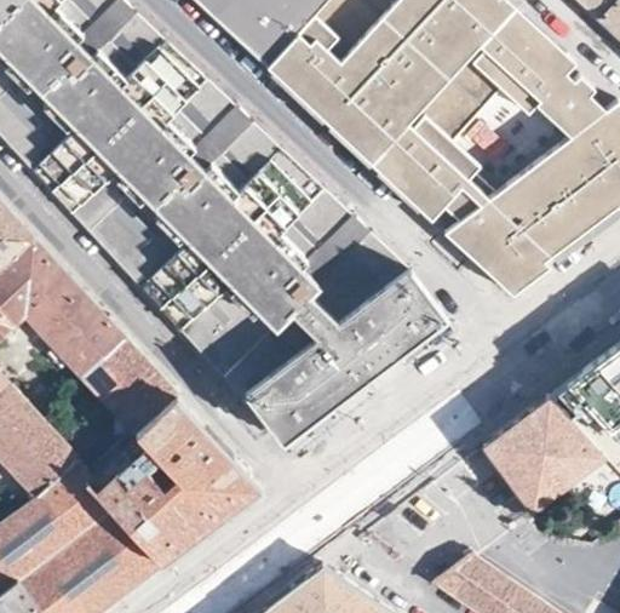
[(0,0),(0,22),(21,0),(0,0)]
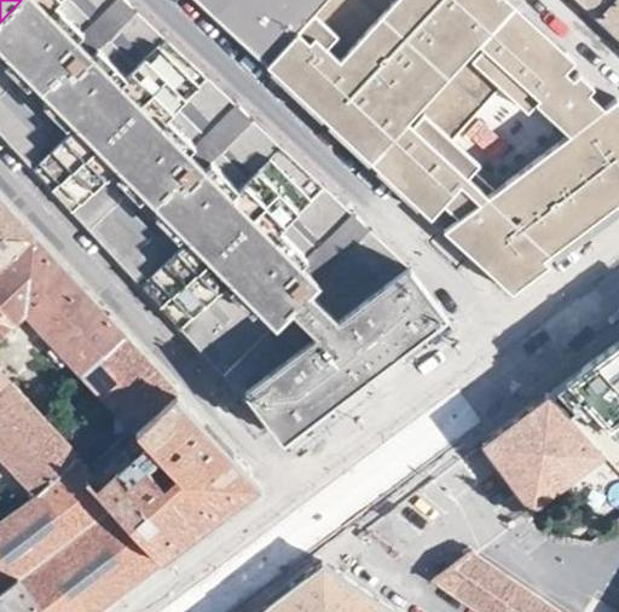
[(119,0),(21,0),(0,22),(0,137),(47,190),(242,402),(248,399),(264,419),(277,436),(358,374),(439,313),(427,296),(412,276),(401,263),(352,215),(208,81),(197,71),(119,0)]
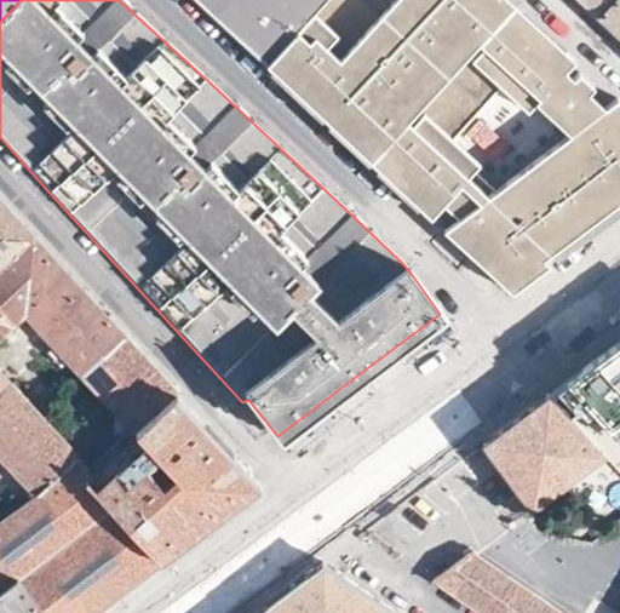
[(191,0),(217,23),(242,47),(251,39),(274,61),(332,0),(191,0)]
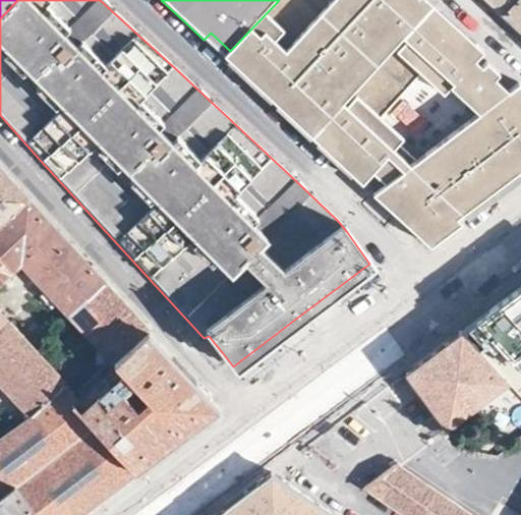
[(279,0),(230,51),(226,56),(242,71),(240,73),(331,158),(335,153),(340,157),(335,162),(360,186),(370,175),(383,186),(371,196),(394,217),(398,213),(430,242),(456,222),(463,217),(464,218),(518,176),(520,178),(520,90),(517,86),(506,94),(493,81),(498,76),(484,64),(479,69),(473,63),(481,53),(437,12),(431,17),(427,13),(432,8),(423,0),(279,0)]
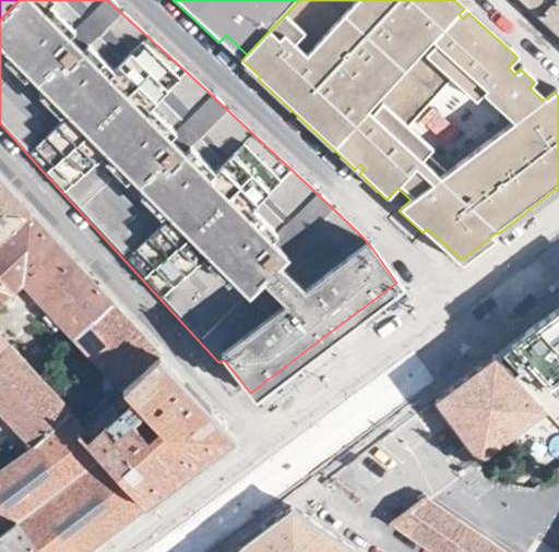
[(558,0),(516,0),(521,3),(539,20),(558,0)]
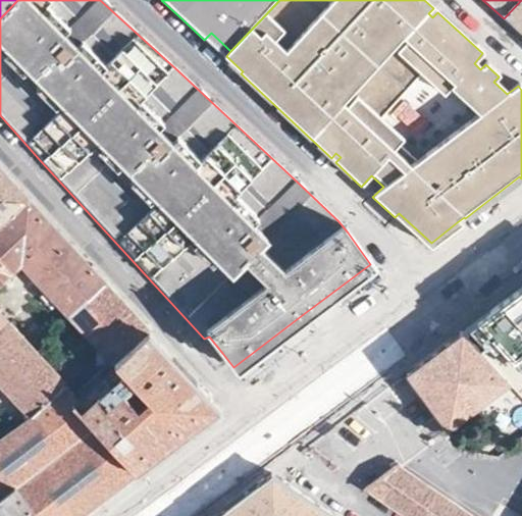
[(521,0),(504,18),(521,35),(521,0)]
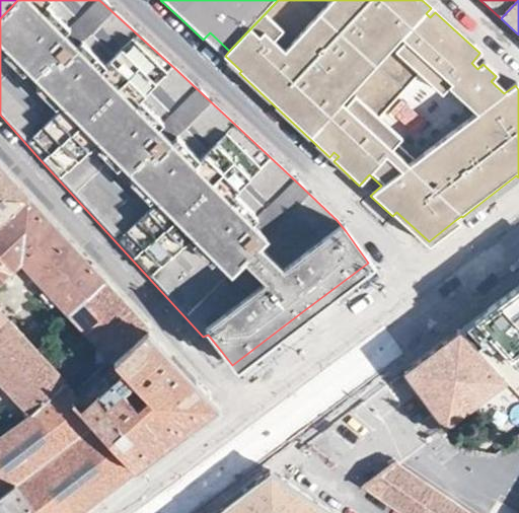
[(435,12),(431,8),(426,13),(430,17),(435,12)]
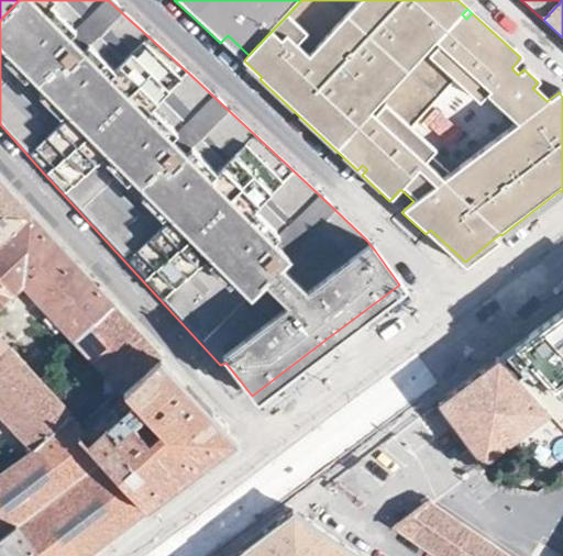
[(228,35),(220,43),(242,63),(244,60),(249,55),(228,35)]
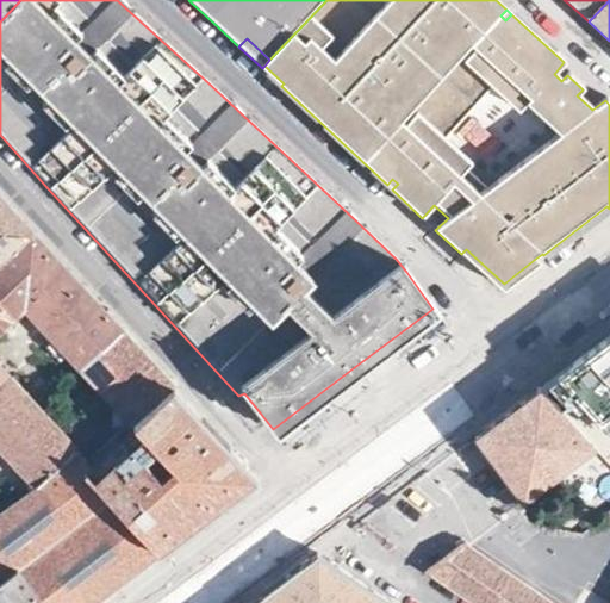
[(592,110),(605,100),(564,62),(554,74),(561,81),(567,75),(583,89),(577,95),(592,110)]
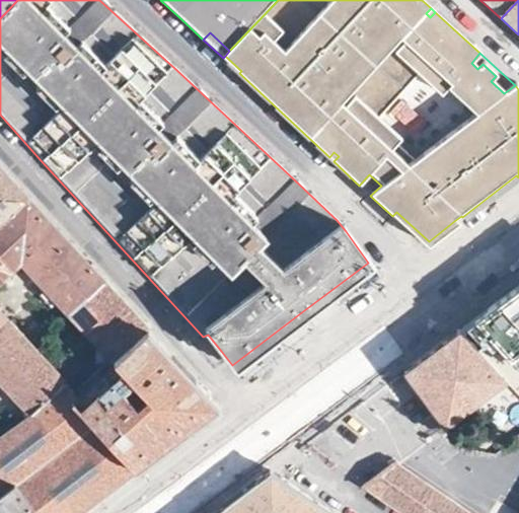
[(223,58),(239,73),(241,71),(225,56),(223,58)]
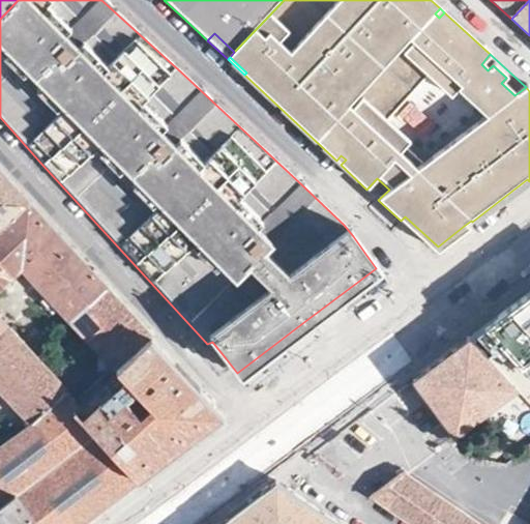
[(346,159),(341,155),(336,161),(341,165),(346,159)]
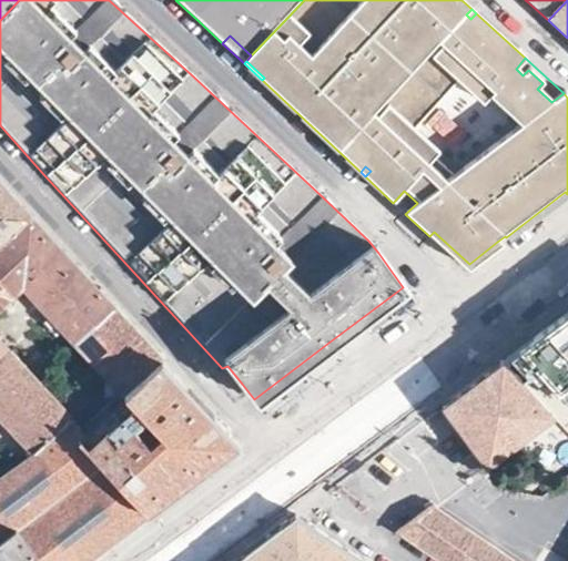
[(0,190),(0,258),(34,226),(0,190)]
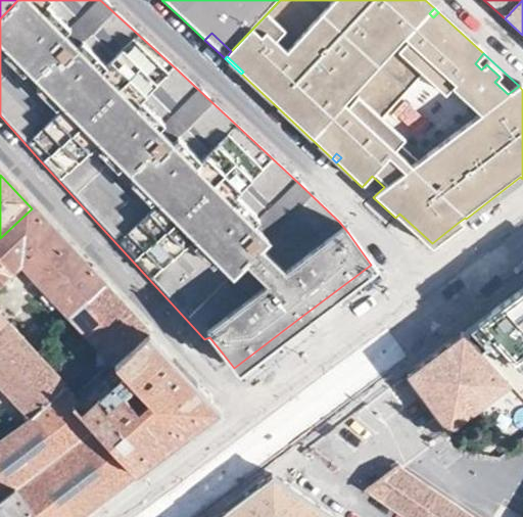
[(362,187),(373,197),(384,187),(372,176),(362,187)]
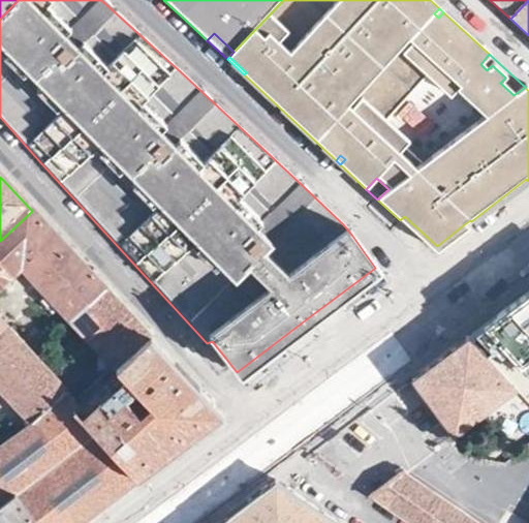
[(475,225),(528,183),(528,181),(526,179),(471,221),(475,225)]
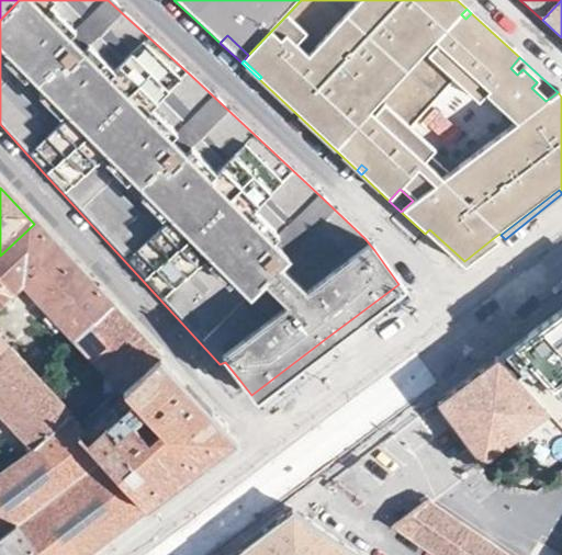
[(0,256),(0,309),(23,289),(76,346),(113,310),(81,275),(34,224),(0,256)]
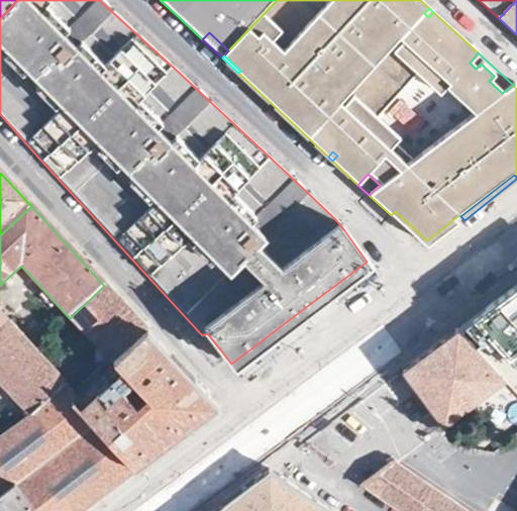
[(427,249),(458,225),(452,220),(427,240),(395,211),(391,215),(427,249)]
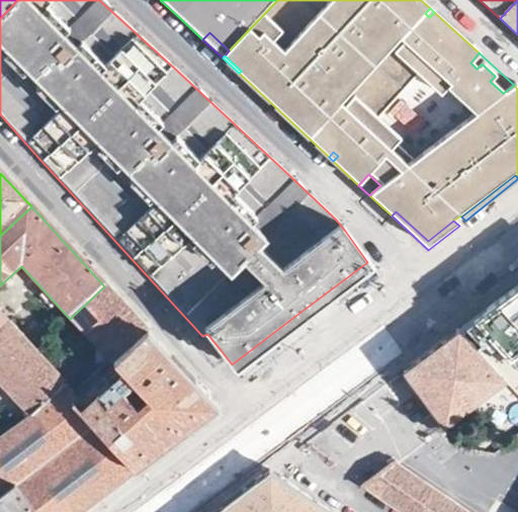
[(459,226),(465,221),(461,217),(460,216),(453,221),(459,226)]
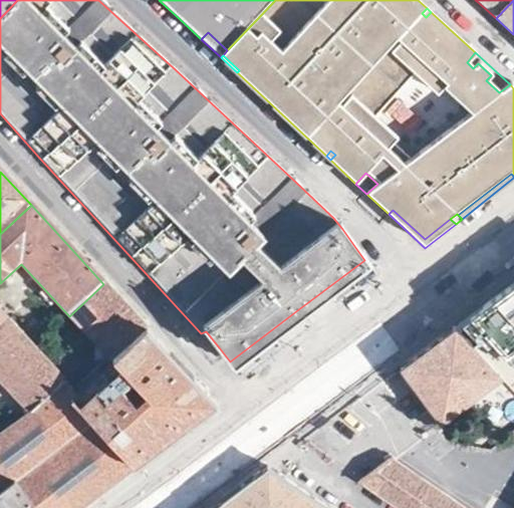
[(147,330),(103,284),(69,316),(110,360),(147,330)]
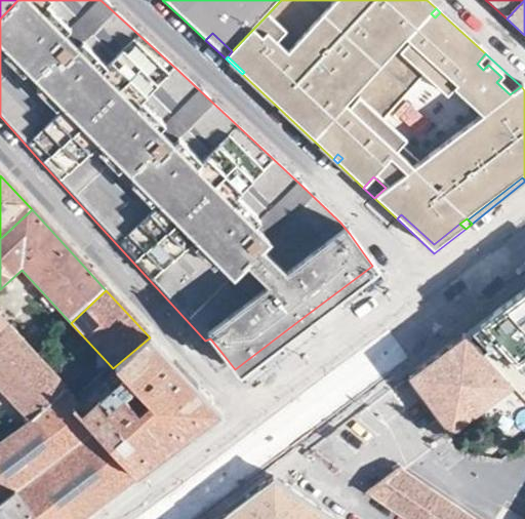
[(524,296),(482,329),(524,375),(524,296)]
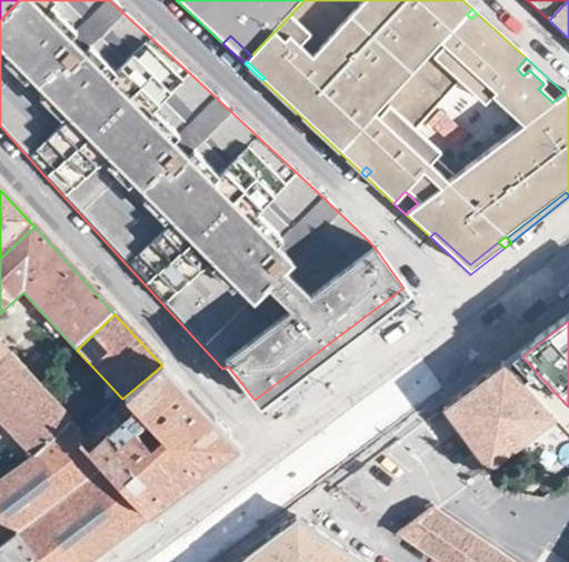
[(0,365),(0,420),(13,433),(0,445),(0,455),(2,459),(15,448),(28,462),(73,429),(36,388),(9,359),(0,365)]
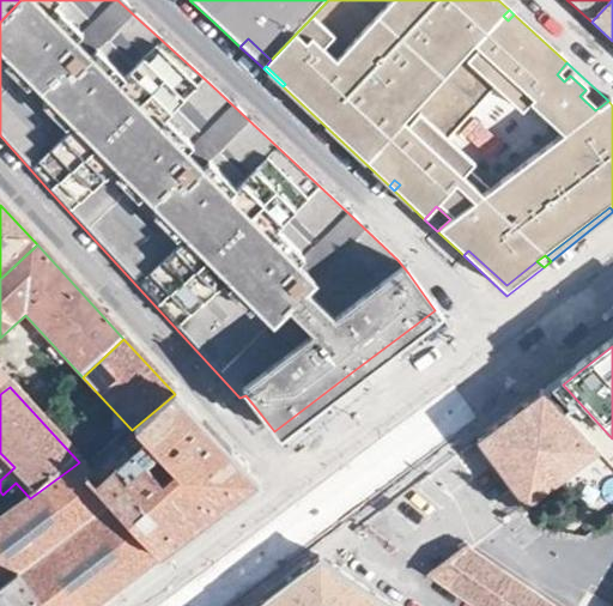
[(222,444),(175,394),(132,430),(85,470),(161,561),(210,522),(258,485),(222,444)]
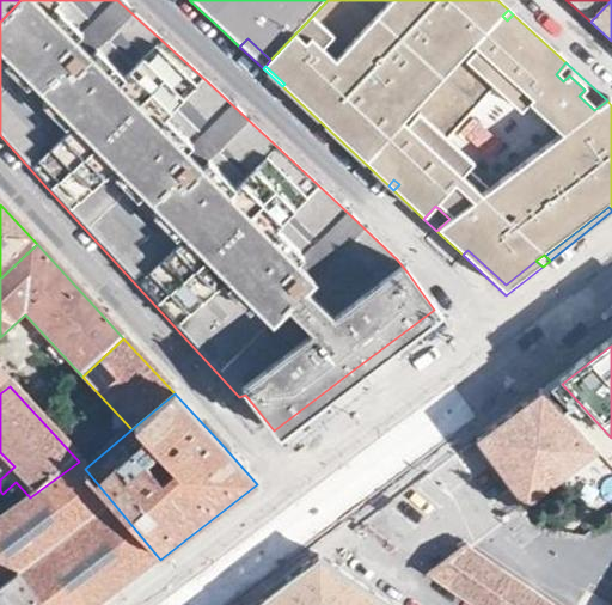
[(526,506),(595,451),(542,393),(507,420),(476,444),(506,480),(526,506)]
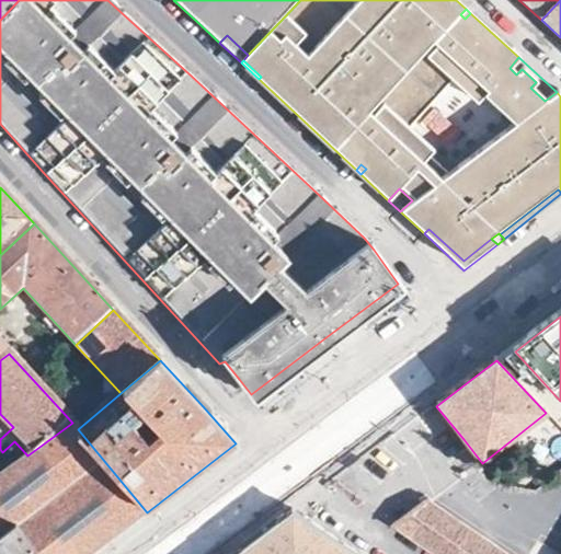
[(78,429),(72,423),(27,456),(0,474),(0,539),(18,526),(37,553),(92,553),(147,512),(78,429)]
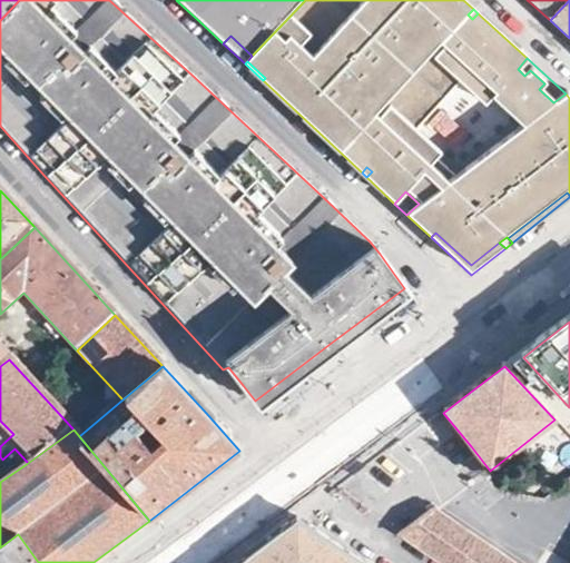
[(509,494),(490,471),(471,446),(460,456),(468,463),(468,467),(468,471),(468,475),(469,478),(470,480),(470,481),(470,482),(470,483),(465,485),(468,489),(471,485),(472,485),(472,486),(474,486),(475,486),(478,489),(481,489),(483,490),(487,490),(498,503),(509,494)]
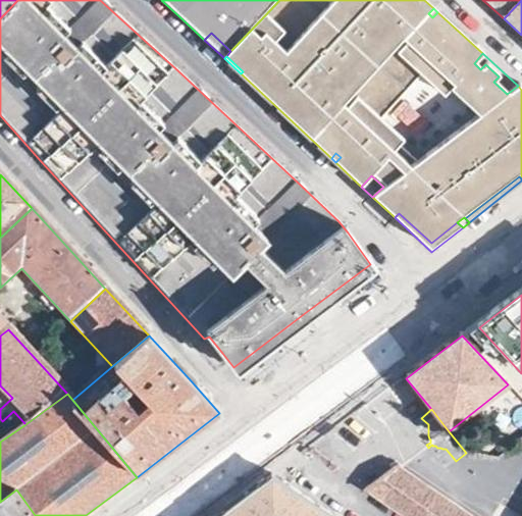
[(521,515),(521,440),(514,447),(521,456),(521,515),(465,515),(395,468),(365,492),(401,515),(521,515)]
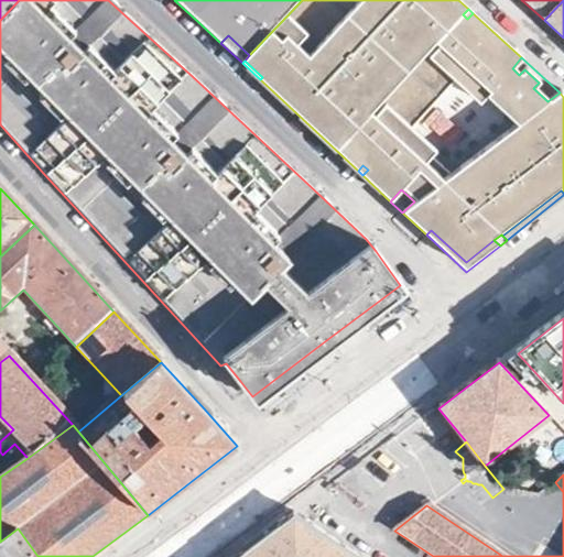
[(354,556),(344,549),(303,521),(300,520),(299,519),(297,519),(294,517),(291,517),(261,539),(238,556),(354,556)]
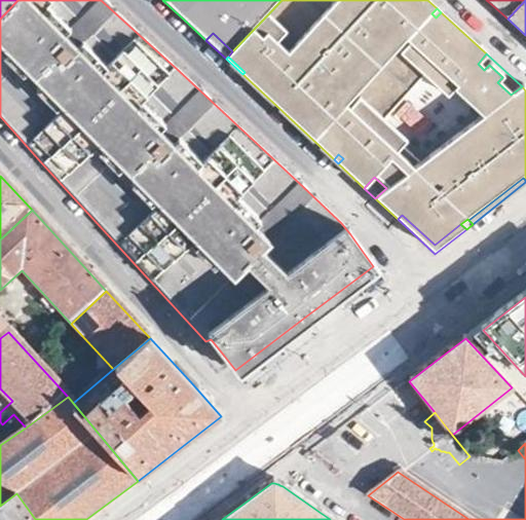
[(35,519),(16,493),(0,506),(0,519),(35,519)]
